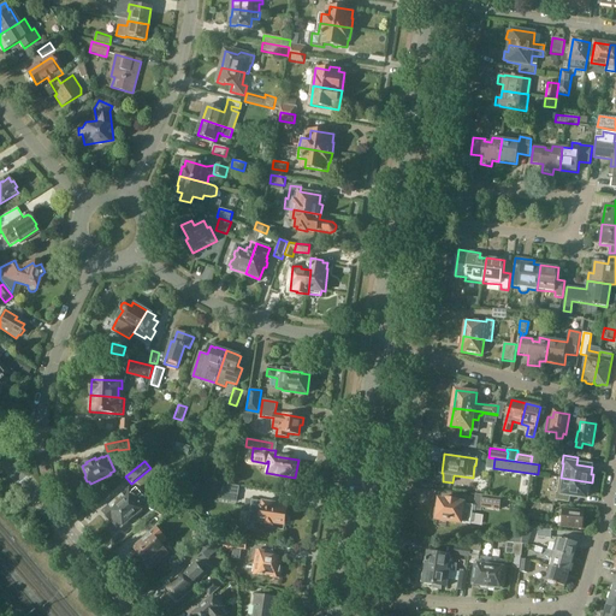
[(592,483),(561,478),(558,492),(557,492),(556,501),(570,503),(572,496),(587,498),(588,491),(591,491),(592,483)]
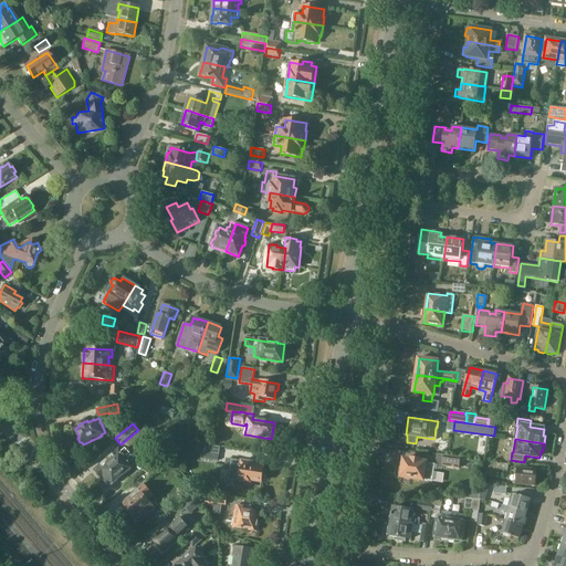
[(205,453),(219,456),(220,448),(206,446),(205,453)]
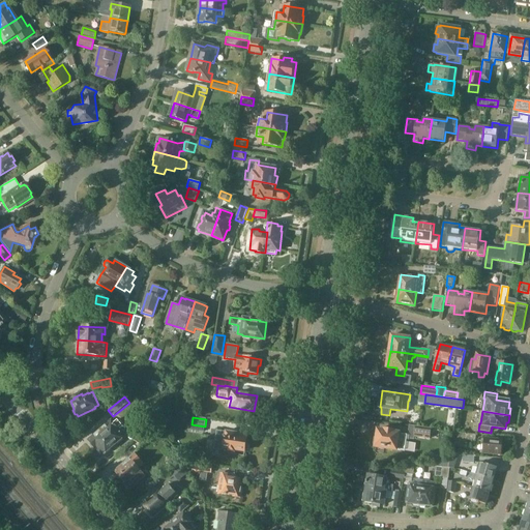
[(97,447),(122,424),(118,419),(114,422),(112,420),(89,440),(96,448),(97,447)]
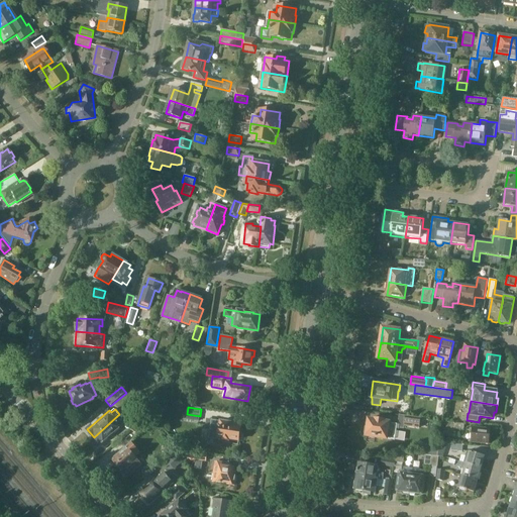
[(123,419),(119,414),(95,436),(101,443),(121,426),(118,423),(123,419)]
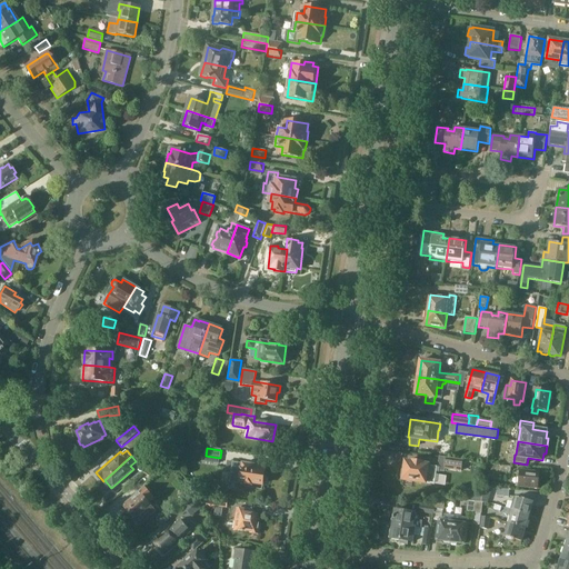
[(159,460),(151,457),(143,473),(151,478),(159,460)]
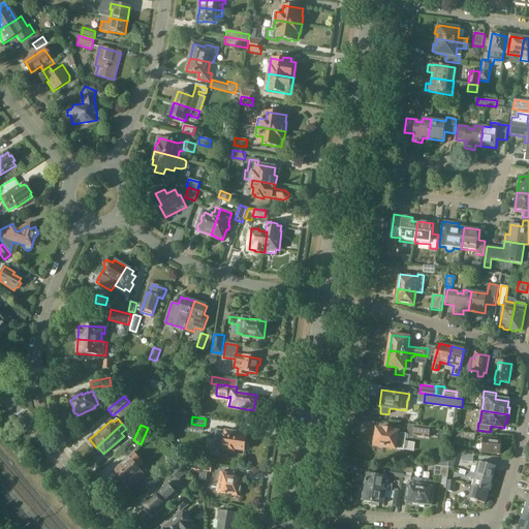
[(413,436),(429,438),(431,428),(414,426),(413,436)]
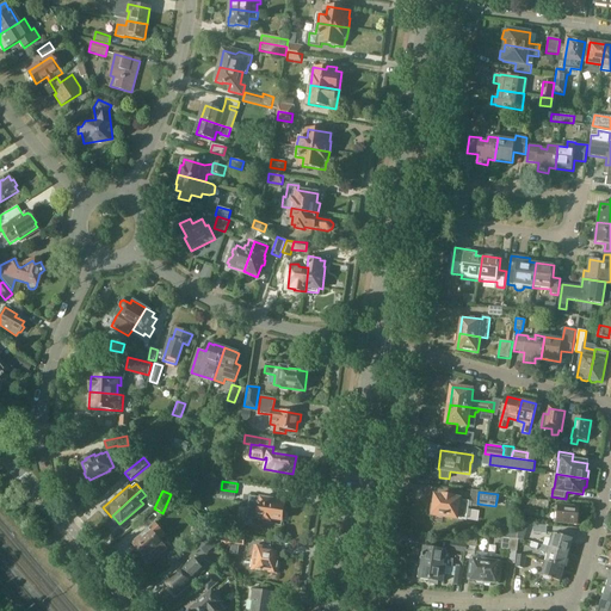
[(153,494),(149,503),(155,506),(159,497),(153,494)]
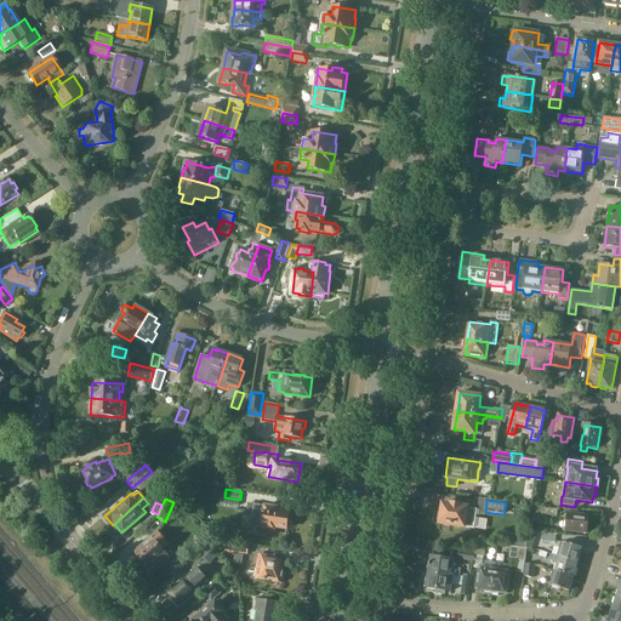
[(480,516),(482,510),(462,507),(462,505),(451,502),(451,505),(444,503),(443,513),(439,513),(438,520),(440,522),(440,523),(465,528),(476,529),(478,516),(480,516)]
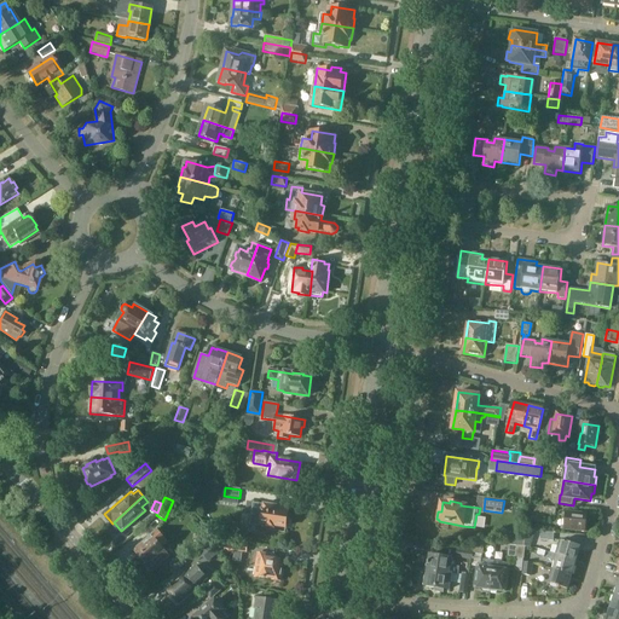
[(278,507),(254,503),(252,515),(250,515),(249,525),(259,527),(259,526),(275,528),(275,526),(287,528),(287,526),(288,526),(290,525),(291,520),(289,518),(288,518),(289,510),(278,508),(278,507)]
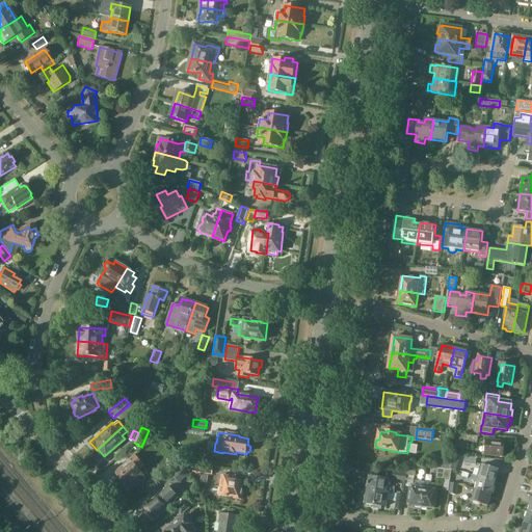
[(505,456),(506,448),(504,448),(505,443),(484,441),(484,446),(486,447),(485,454),(505,456)]
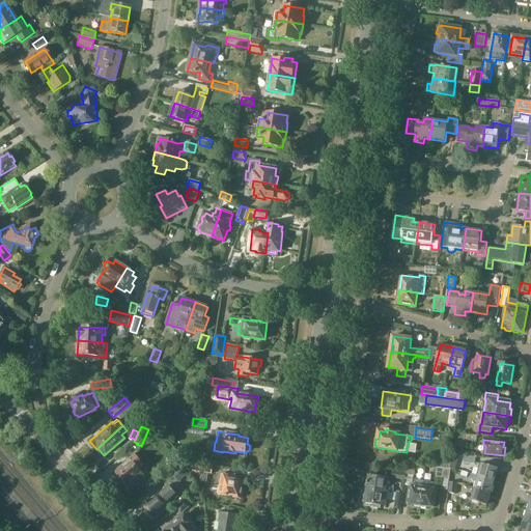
[(131,490),(145,477),(139,470),(144,466),(136,455),(116,472),(131,490)]
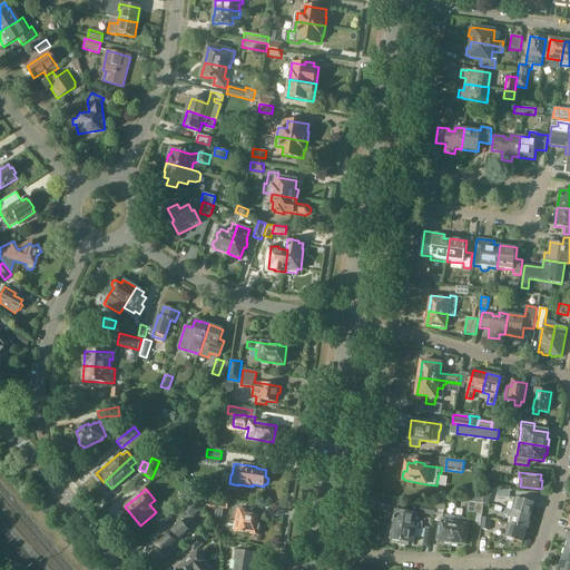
[(514,503),(512,511),(514,511),(531,517),(534,503),(516,498),(514,503)]
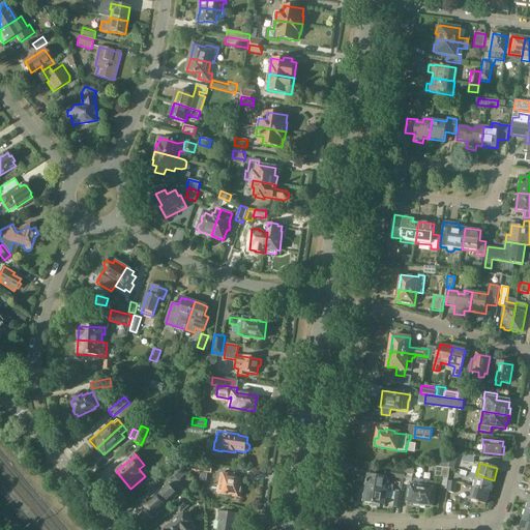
[(171,473),(178,481),(189,472),(181,464),(171,473)]
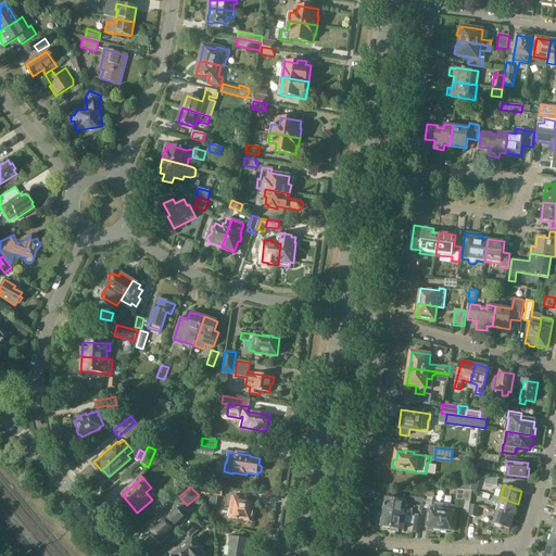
[(222,496),(223,490),(202,487),(201,494),(222,496)]
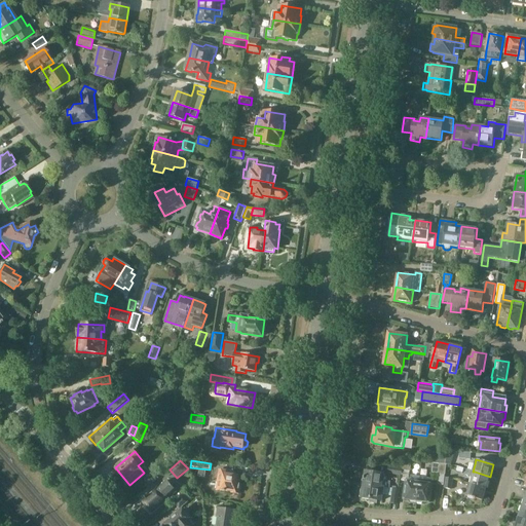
[(412,461),(405,460),(403,471),(410,472),(412,461)]
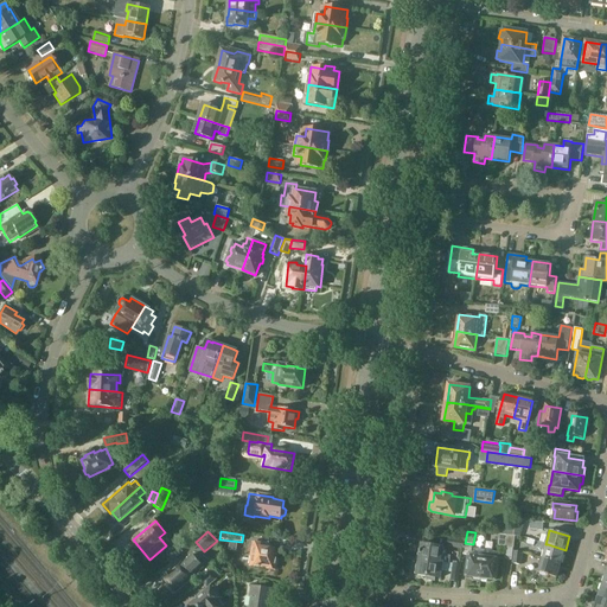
[(447,547),(464,549),(465,541),(448,538),(447,547)]
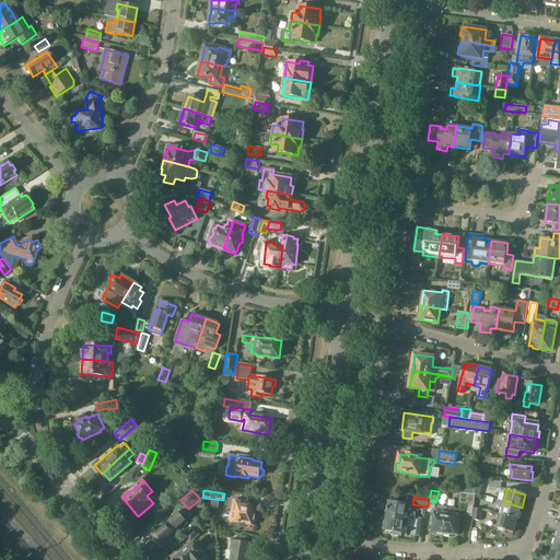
[(501,508),(503,508),(501,515),(518,520),(522,508),(505,502),(503,502),(497,500),(496,505),(501,508)]
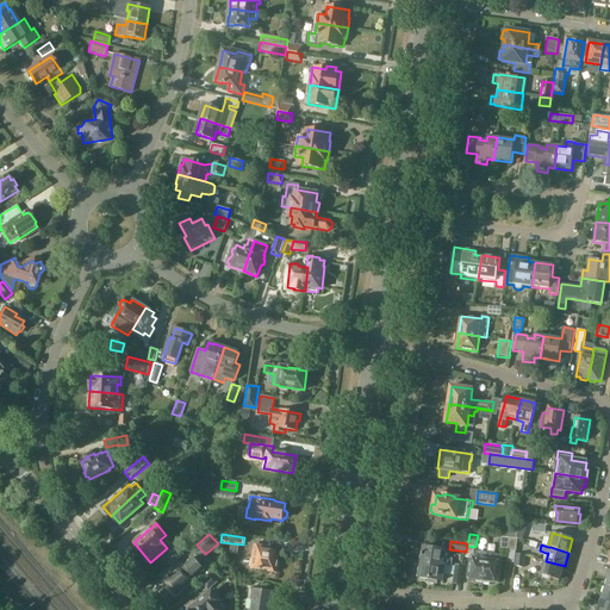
[(279,572),(280,562),(277,561),(278,553),(262,551),(262,547),(255,546),(254,558),(255,558),(253,568),(279,572)]
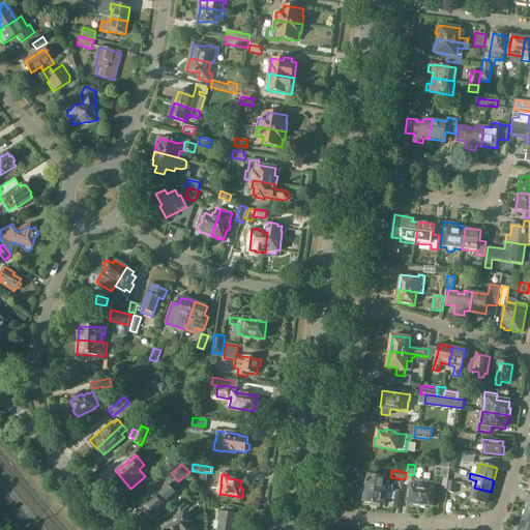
[(369,475),(366,489),(385,491),(389,492),(392,492),(393,486),(386,484),(386,478),(369,475)]
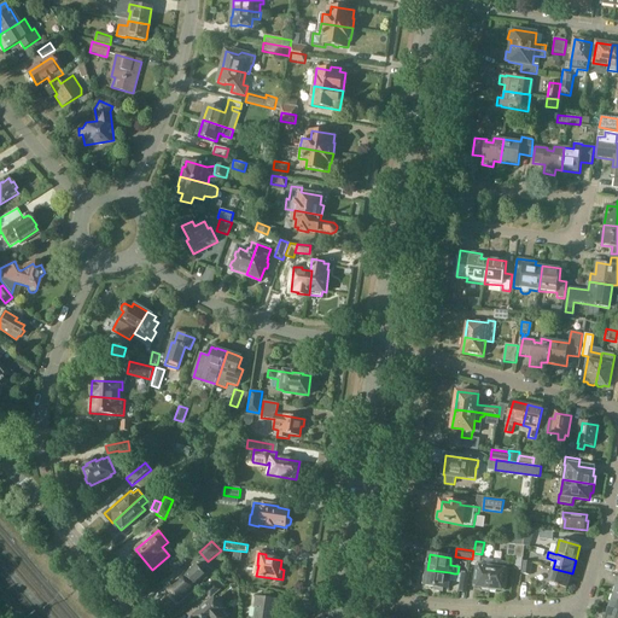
[(483,589),(490,590),(493,561),(481,559),(481,564),(478,563),(474,587),(482,588),(483,589)]
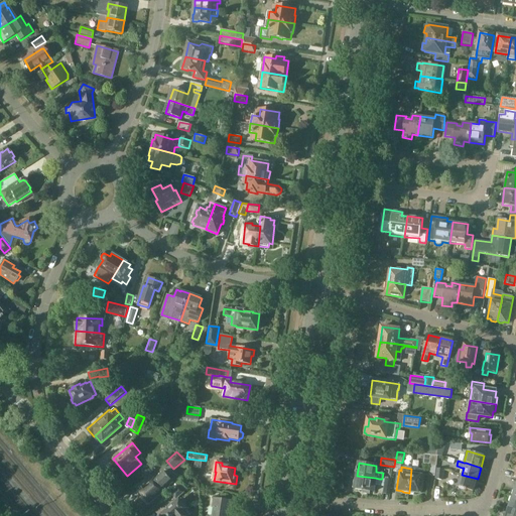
[(415,492),(421,493),(424,471),(419,470),(419,469),(412,468),(411,469),(409,493),(414,494),(415,492)]
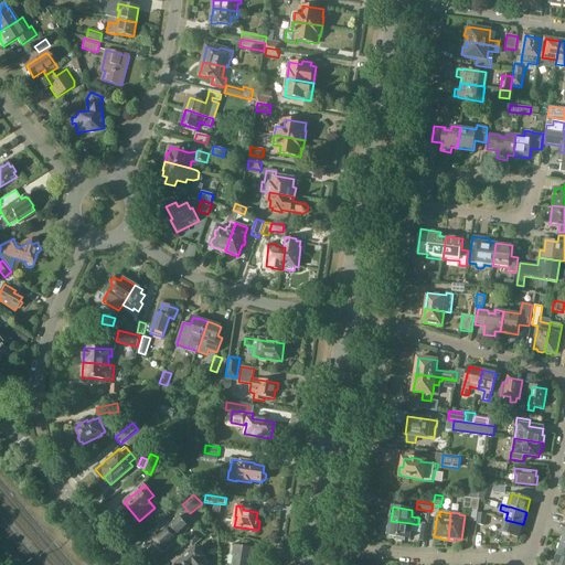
[(170,523),(169,522),(156,534),(157,536),(155,539),(163,550),(178,536),(189,525),(180,515),(174,520),(170,523)]
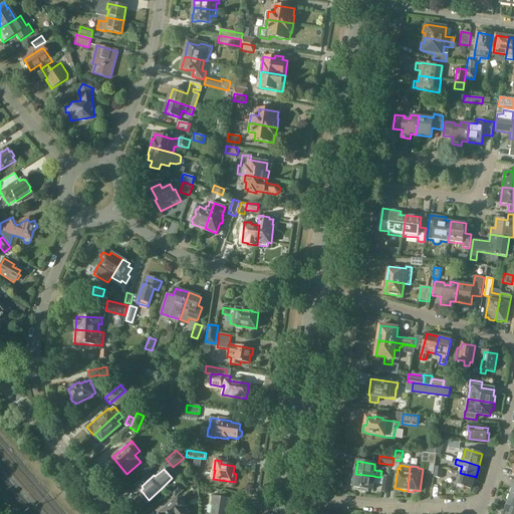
[(476,477),(460,473),(458,472),(457,477),(459,478),(457,485),(472,490),(476,477)]
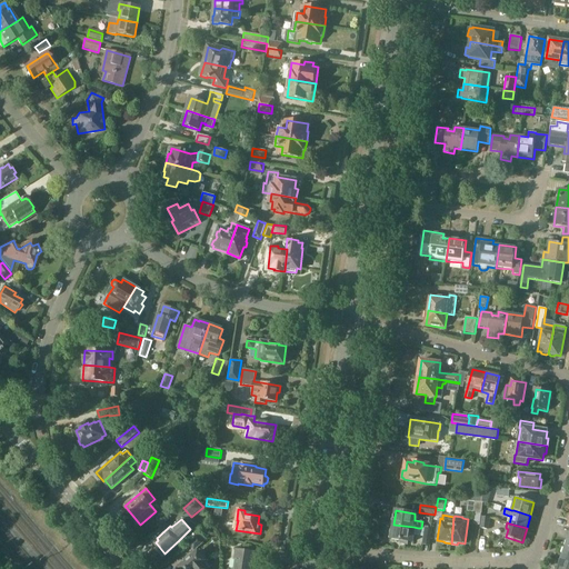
[(413,527),(393,525),(391,539),(402,541),(401,543),(408,545),(409,541),(413,542),(415,535),(417,535),(418,528),(413,527)]
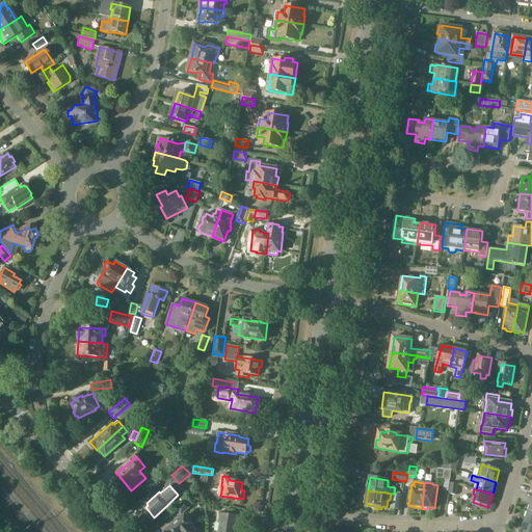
[(402,507),(404,494),(398,493),(396,506),(402,507)]
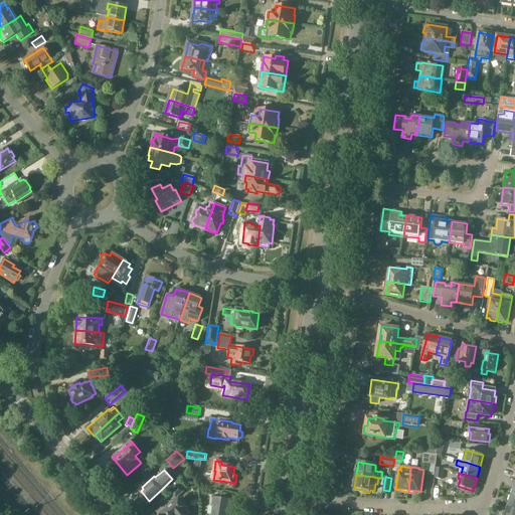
[(180,485),(172,492),(176,497),(184,490),(180,486),(180,485)]
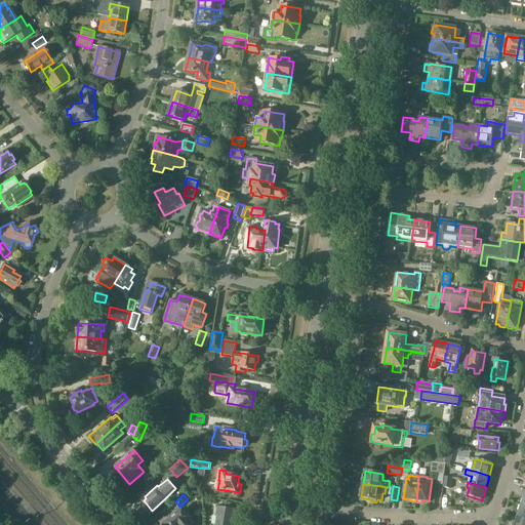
[(195,524),(196,524),(190,517),(191,517),(183,508),(166,523),(167,524),(195,524)]
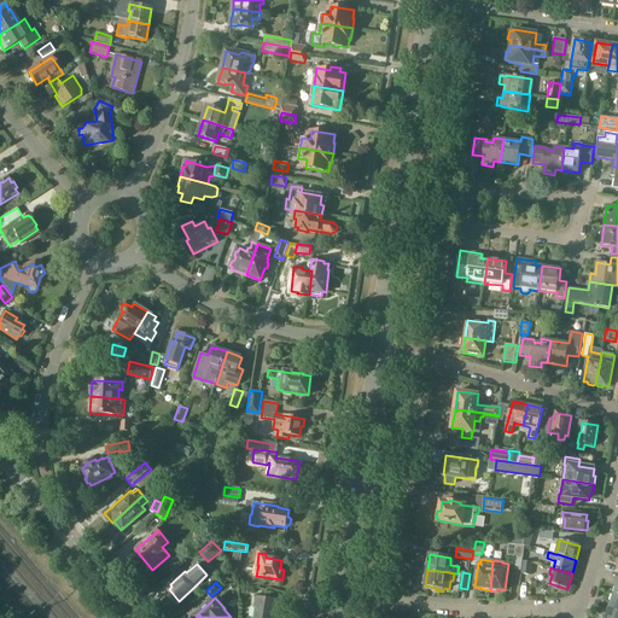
[(275,617),(278,600),(257,598),(254,617),(275,617)]
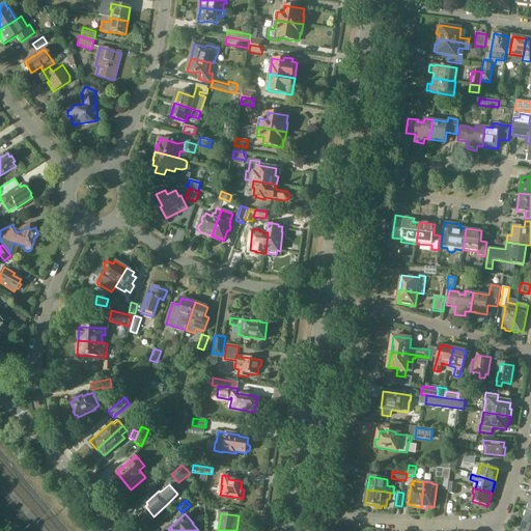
[(530,530),(530,525),(525,523),(523,522),(520,530),(522,530),(521,530),(530,530)]
